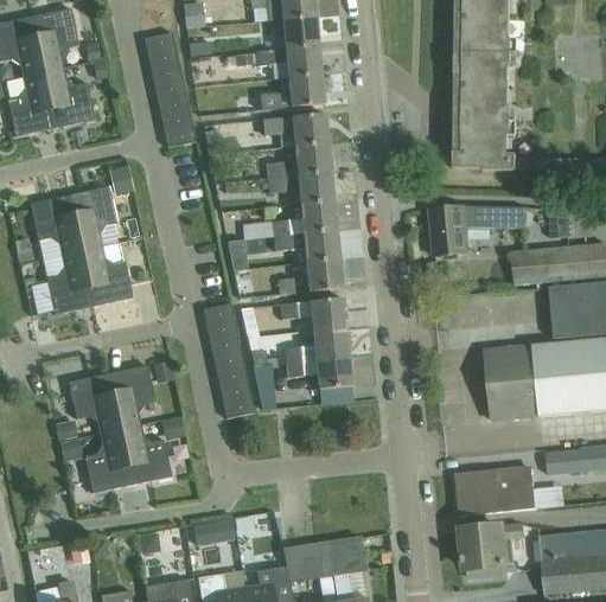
[(190,0),(191,20),(211,20),(210,0),(190,0)]
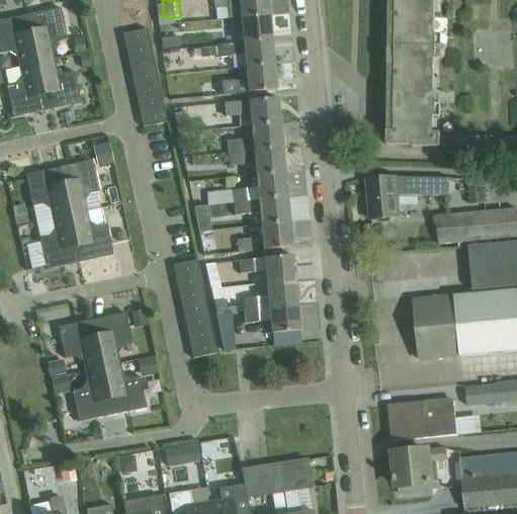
[(240,0),(242,15),(269,13),(267,0),(240,0)]
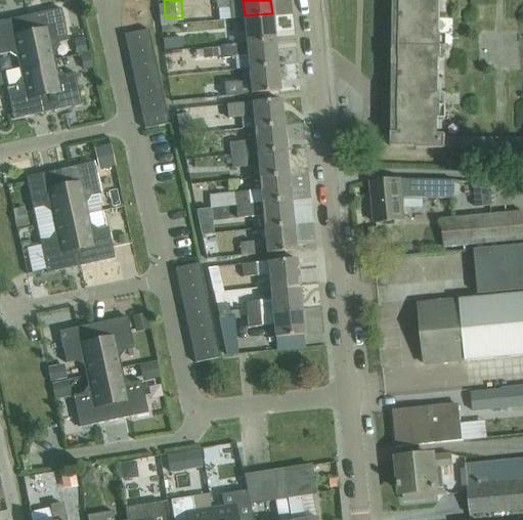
[(395,0),(394,143),(420,143),(420,144),(447,144),(447,130),(441,130),(441,0),(395,0)]
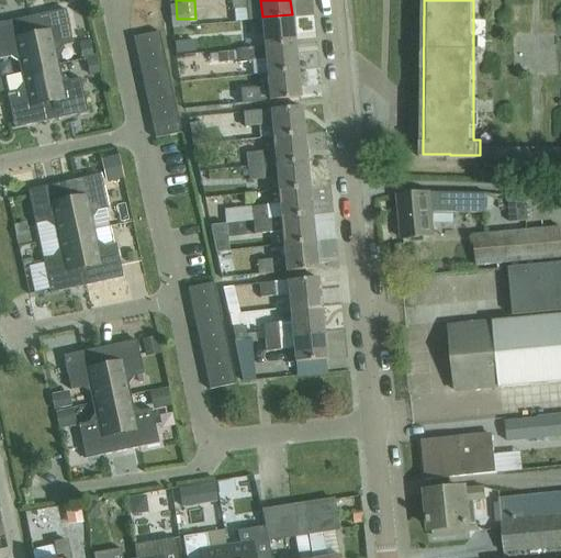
[(66,7),(29,14),(40,66),(59,62),(57,51),(62,43),(73,41),(66,7)]
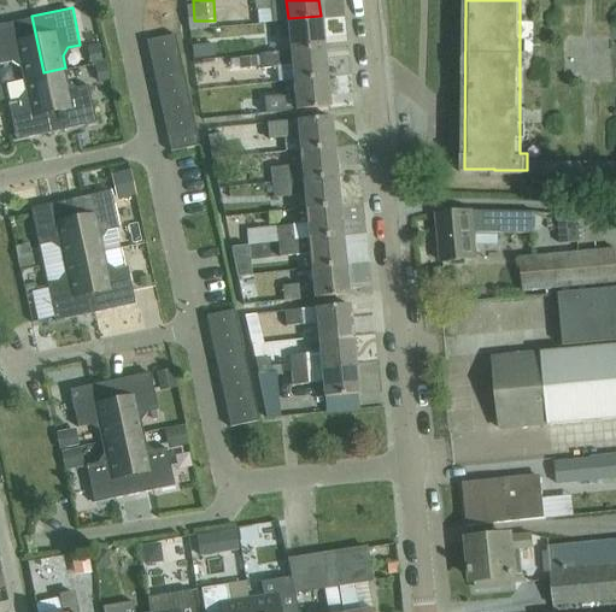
[(21,65),(23,77),(44,72),(31,16),(0,22),(0,62),(11,59),(21,65)]
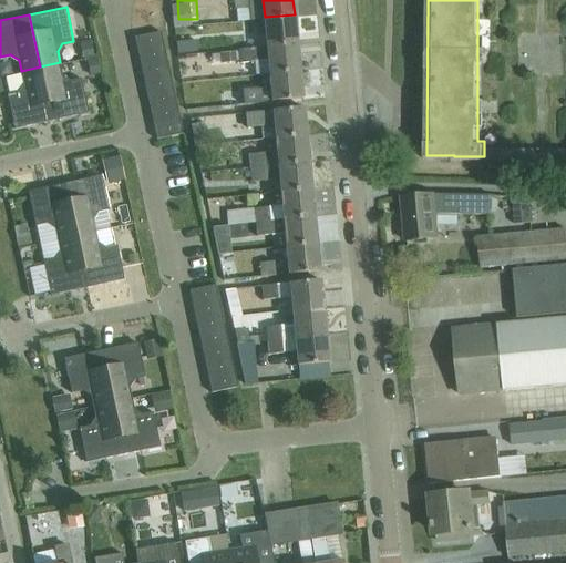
[(267,44),(298,41),(295,14),(265,17),(267,44)]
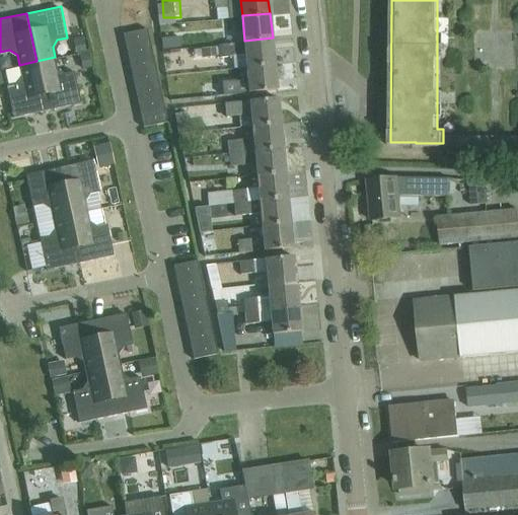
[(127,46),(150,40),(147,26),(124,31),(127,46)]
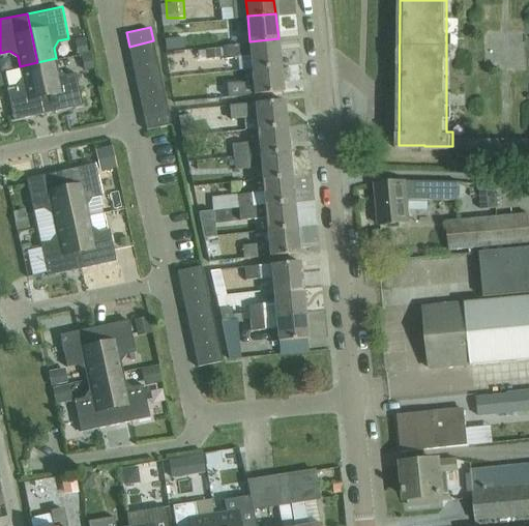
[(223,31),(224,44),(237,42),(236,29),(223,31)]
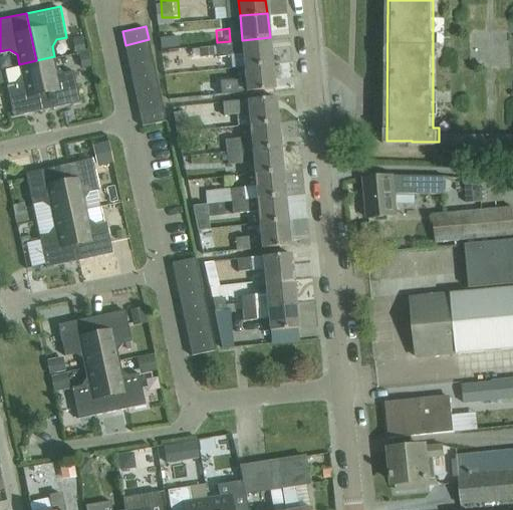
[(230,41),(217,42),(218,55),(231,53),(243,52),(244,64),(272,62),(270,37),(242,40),(230,41)]
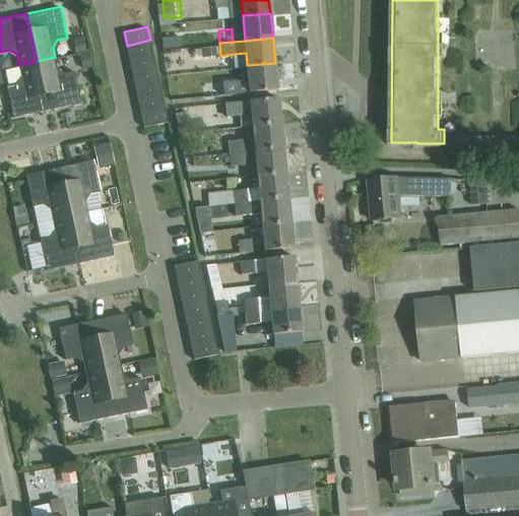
[(127,46),(129,59),(153,54),(150,40),(127,46)]
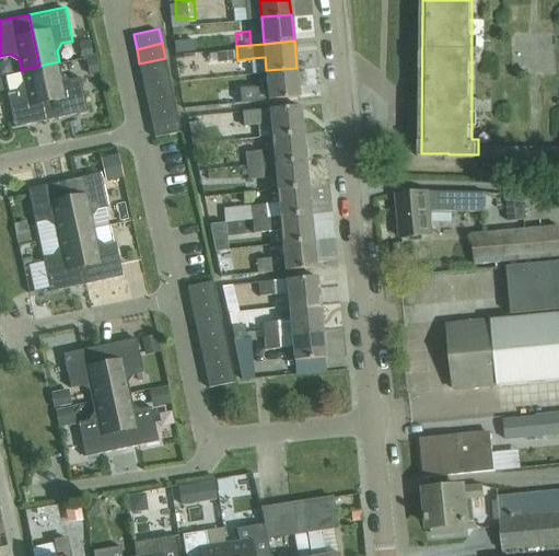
[(169,72),(165,58),(139,64),(142,78),(169,72)]
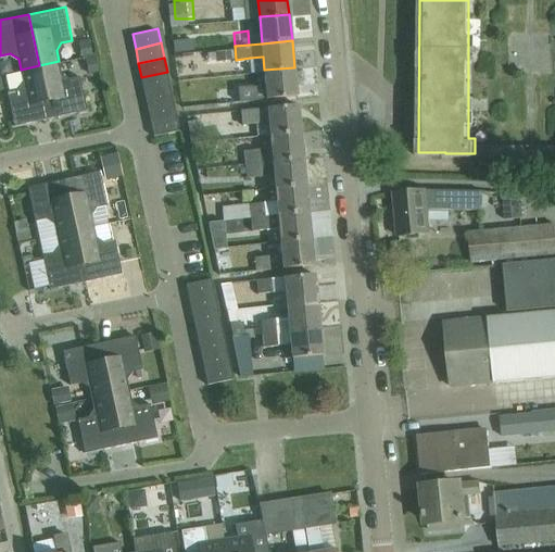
[(59,61),(39,65),(50,116),(87,109),(79,75),(68,77),(61,72),(59,61)]
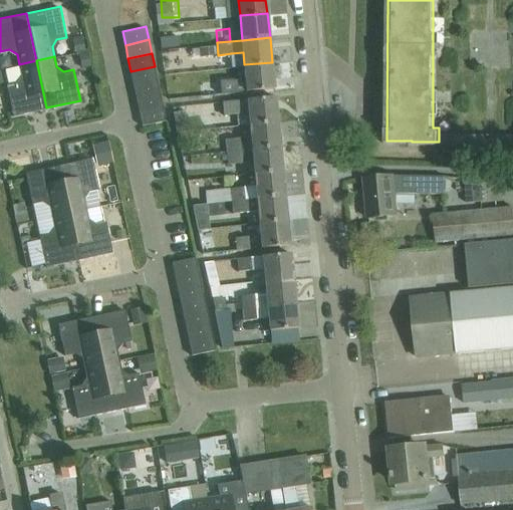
[(19,64),(4,68),(8,83),(7,83),(13,114),(46,107),(36,60),(19,64)]
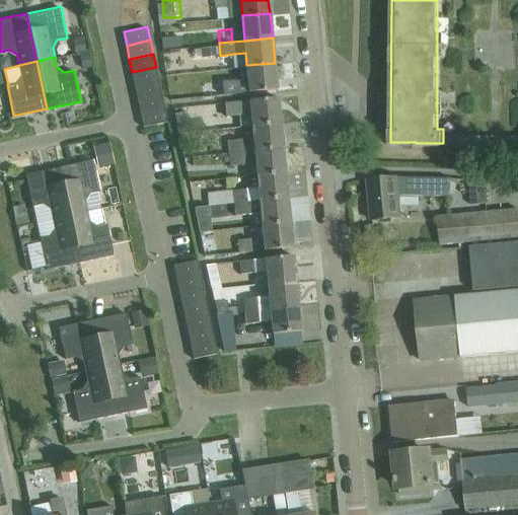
[(235,79),(223,80),(225,93),(277,88),(275,63),(246,65),(248,79),(236,80),(235,79)]
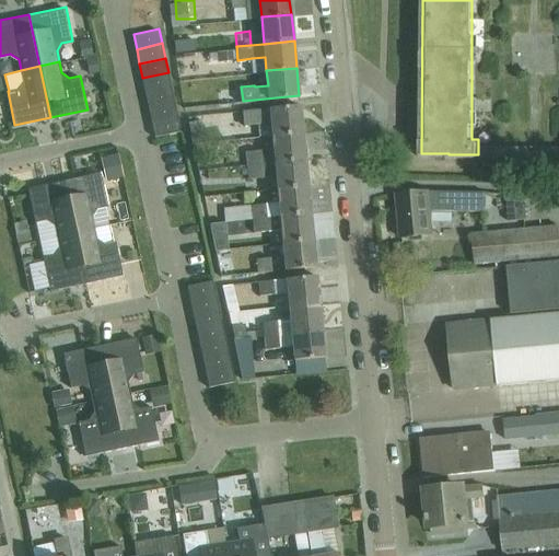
[(142,78),(146,92),(172,87),(169,72),(142,78)]
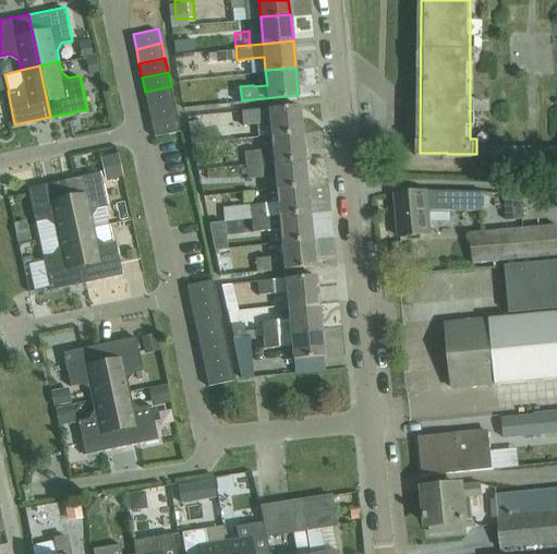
[(145,92),(148,106),(173,100),(171,86),(145,92)]
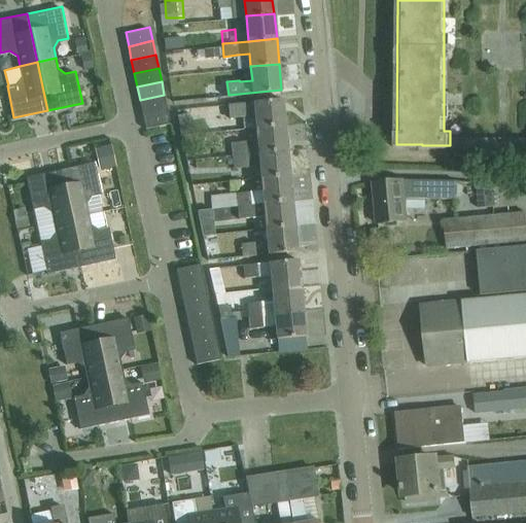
[(167,108),(164,95),(140,100),(143,113),(167,108)]
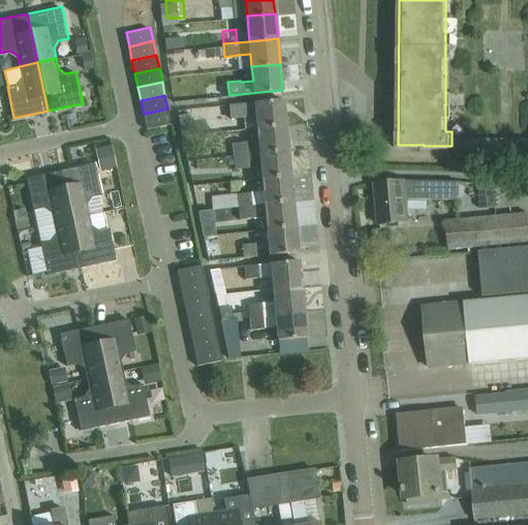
[(256,113),(257,125),(286,123),(283,97),(229,102),(230,116),(244,115),(243,114),(256,113)]
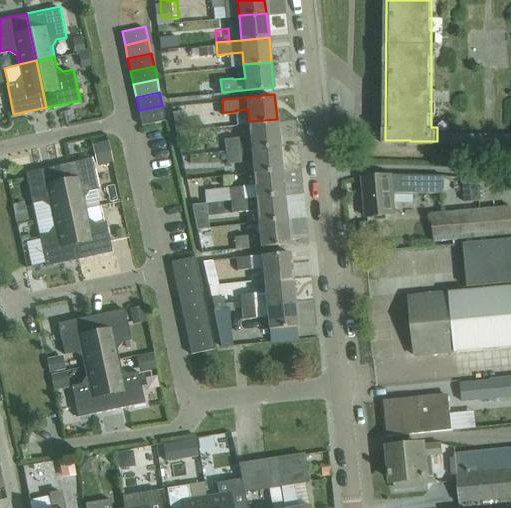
[(162,105),(139,110),(142,123),(165,118),(162,105)]
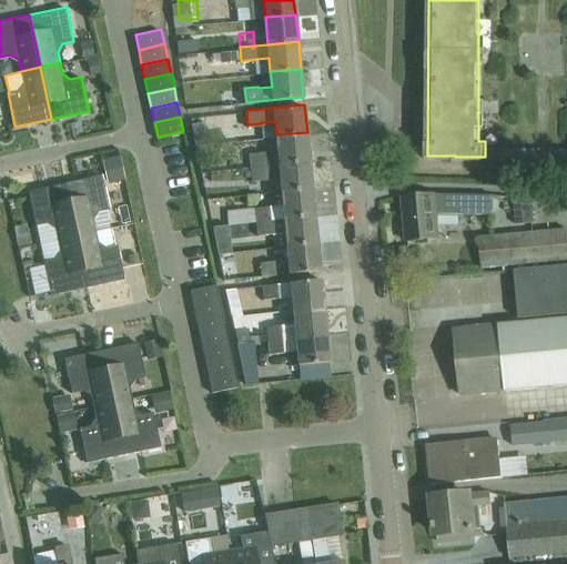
[(192,122),(198,142),(211,139),(205,119),(192,122)]
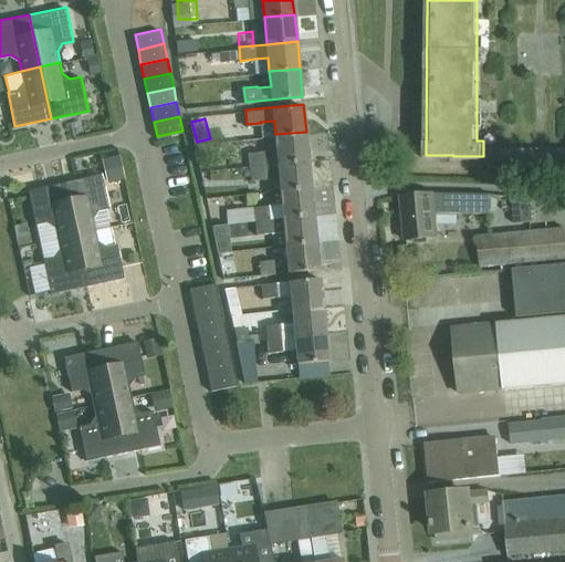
[(249,151),(250,165),(309,159),(306,132),(275,134),(276,148),(249,151)]
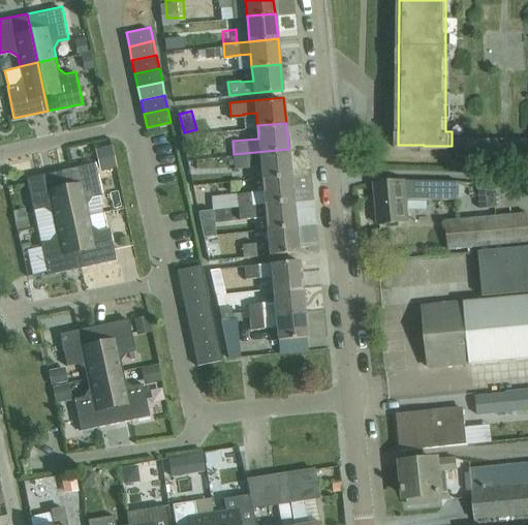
[(111,144),(96,147),(100,166),(116,163),(111,144)]
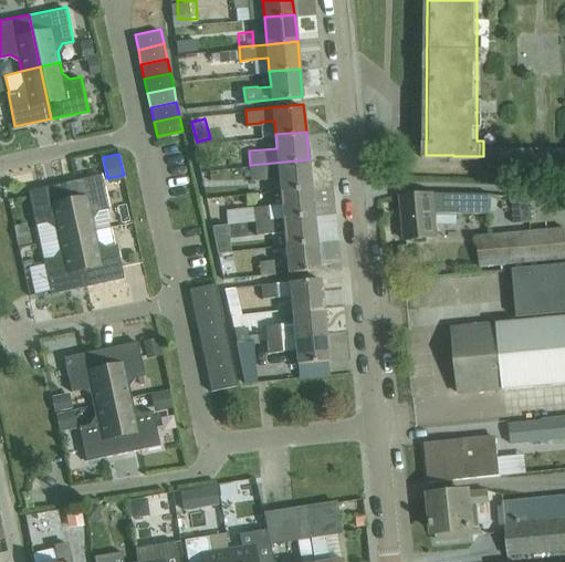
[(280,176),(281,189),(311,186),(309,159),(250,165),(252,178),(280,176)]
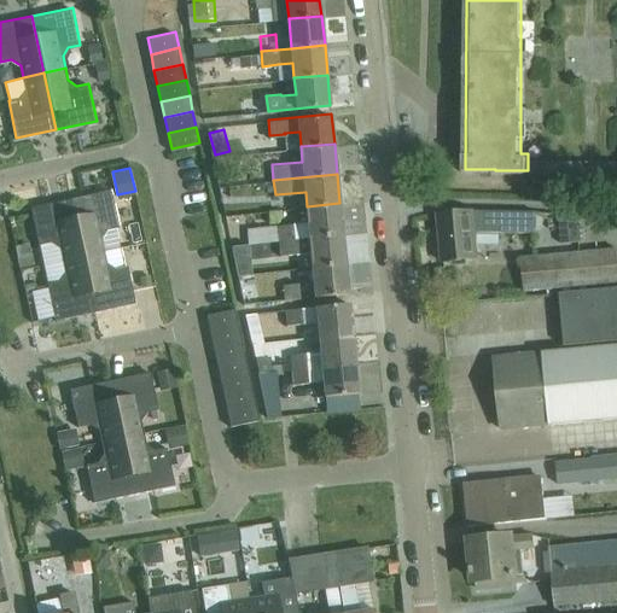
[(111,188),(71,197),(83,254),(120,246),(115,227),(120,226),(111,188)]
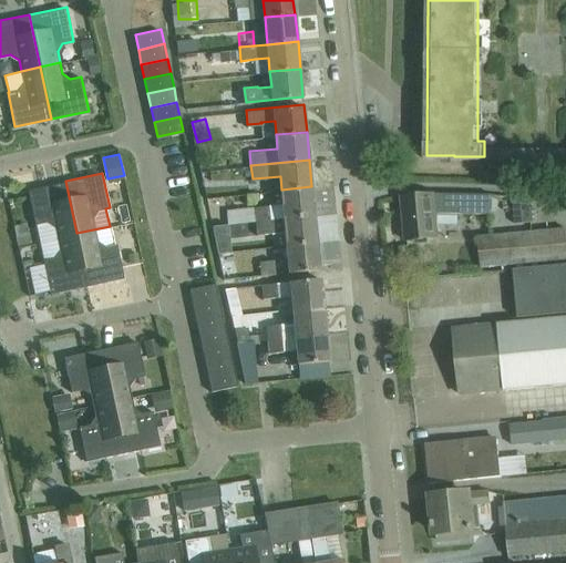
[(54,226),(57,237),(76,233),(65,181),(29,190),(35,224),(47,222),(54,226)]
